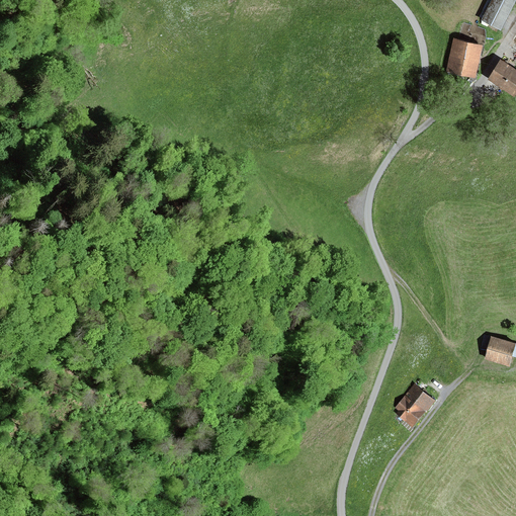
[(487,0),(479,18),(501,29),(515,0),(487,0)]
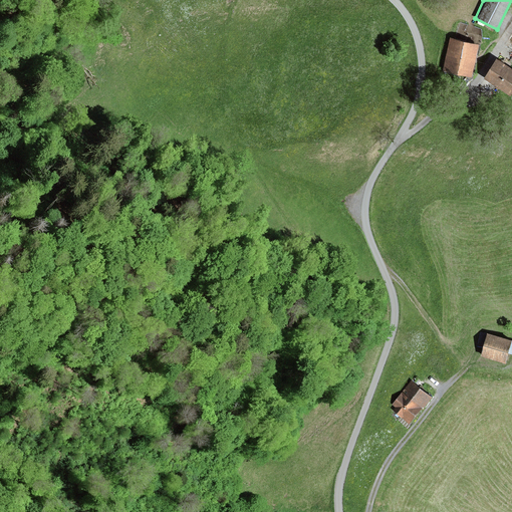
[(476,45),(450,38),(441,75),(468,81),(476,45)]
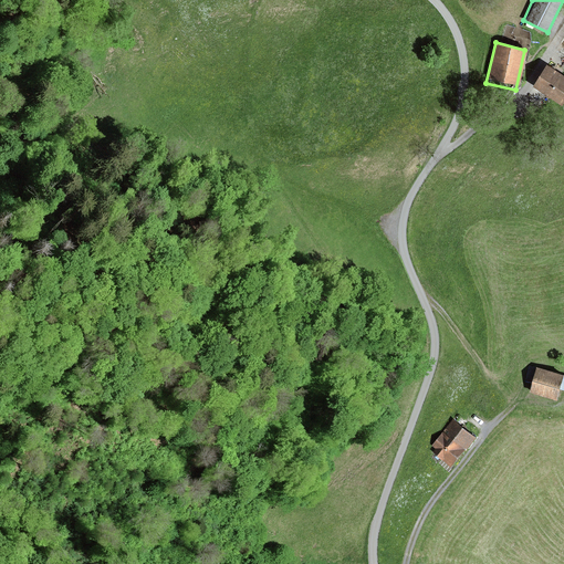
[(563,100),(563,75),(546,63),(530,86),(560,106),(563,100)]
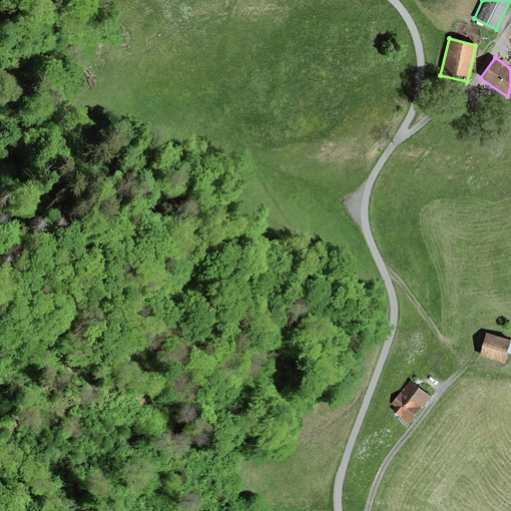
[(510,343),(510,339),(486,332),(479,355),(505,363),(510,343)]
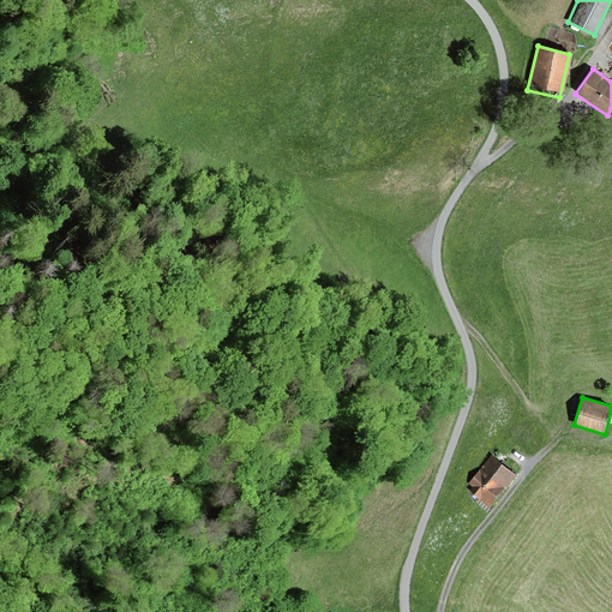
[(515,475),(490,455),(465,486),(489,507),(515,475)]
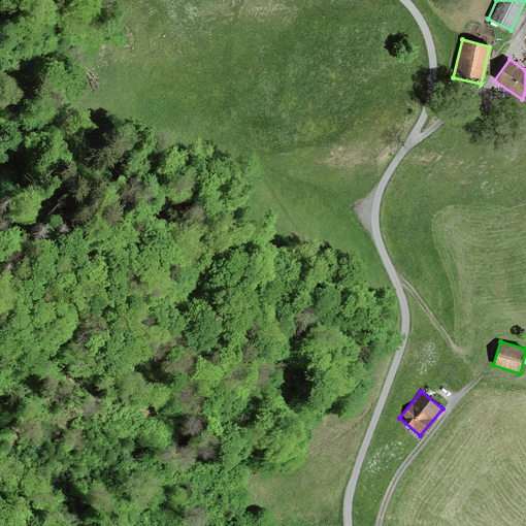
All buildings are outlined.
